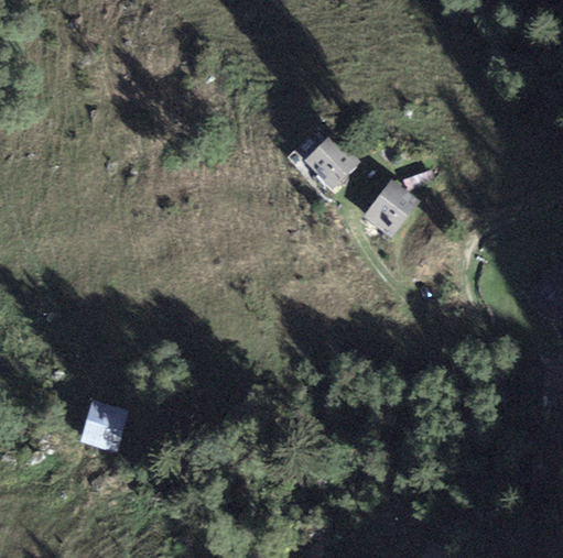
[(359,164),(332,135),(306,161),(334,189),(359,164)]
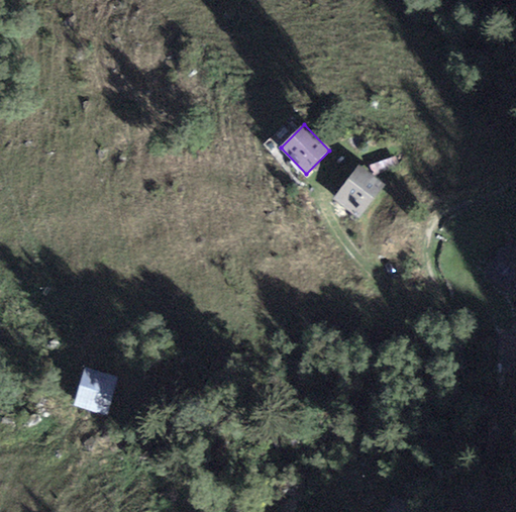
[(383,183),(359,165),(335,195),(358,213),(383,183)]
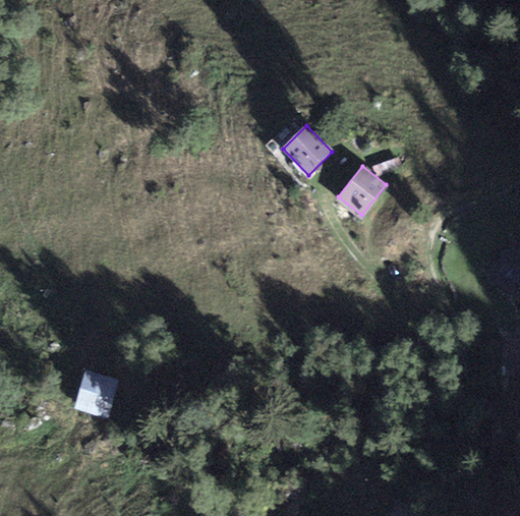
[(118,378),(84,368),(73,408),(107,418),(118,378)]
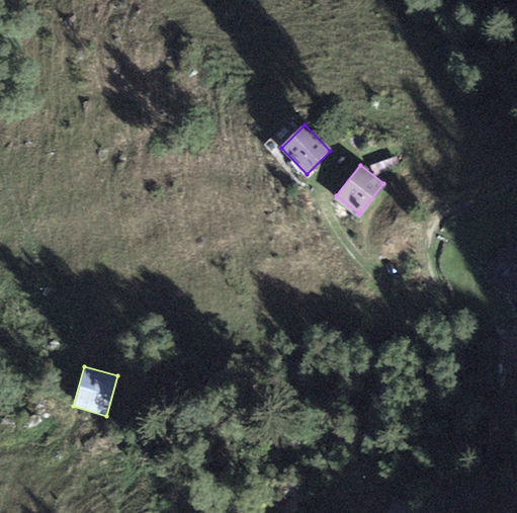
[(427,512),(430,505),(392,496),(386,512),(427,512)]
